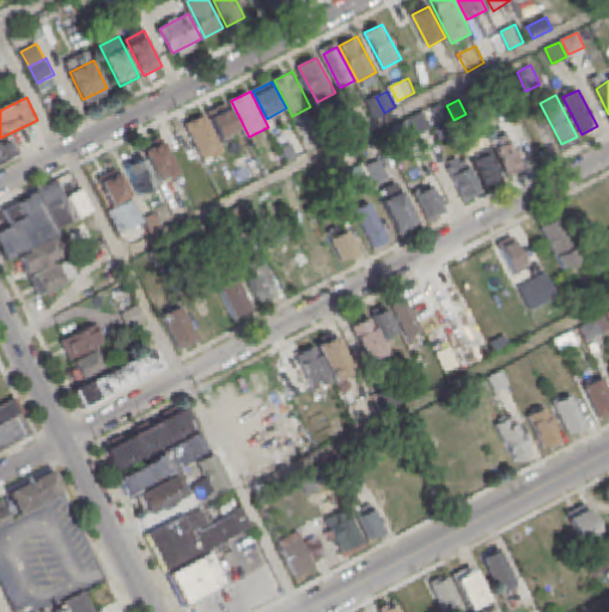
[(223,140),(208,113),(227,103),(242,129),(223,140)]
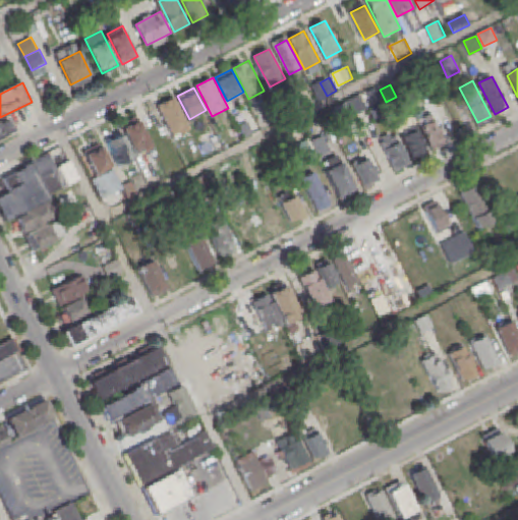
[(356,115),(349,100),(360,95),(367,109),(356,115)]
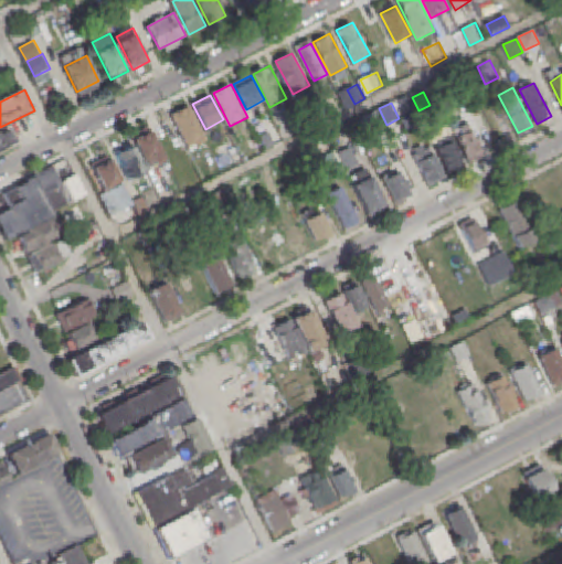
[(189,147),(172,115),(190,105),(207,138),(189,147)]
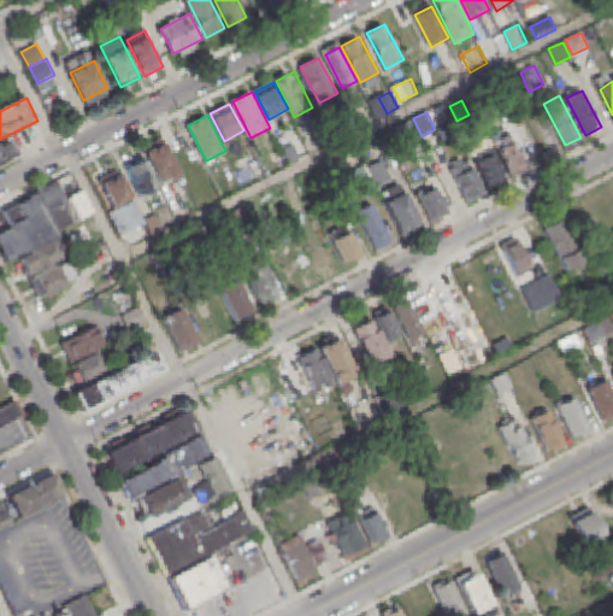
[(511,177),(494,144),(511,134),(528,168),(511,177)]
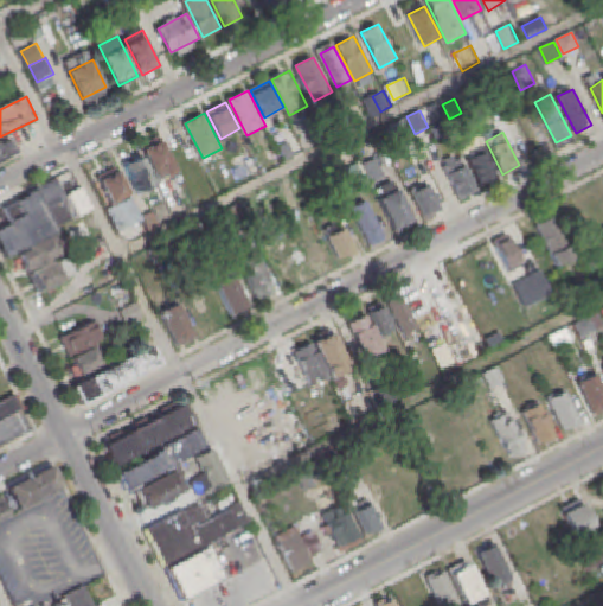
[(0,159),(0,140),(8,136),(15,152),(0,159)]
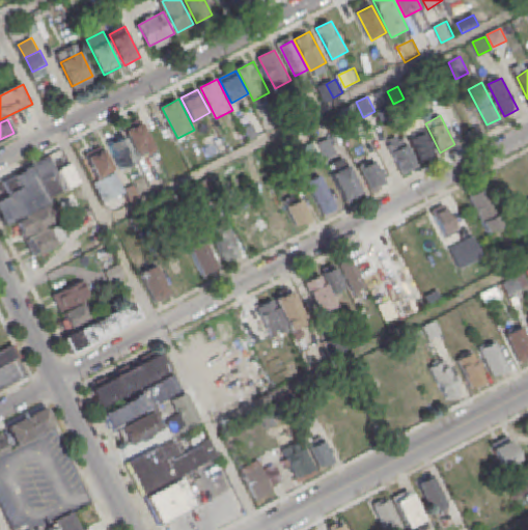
[(138,155),(126,131),(143,121),(156,146),(138,155)]
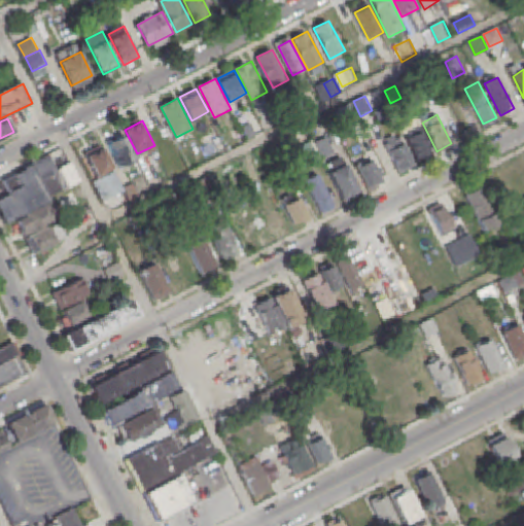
[(249,139),(243,127),(250,123),(256,135),(249,139)]
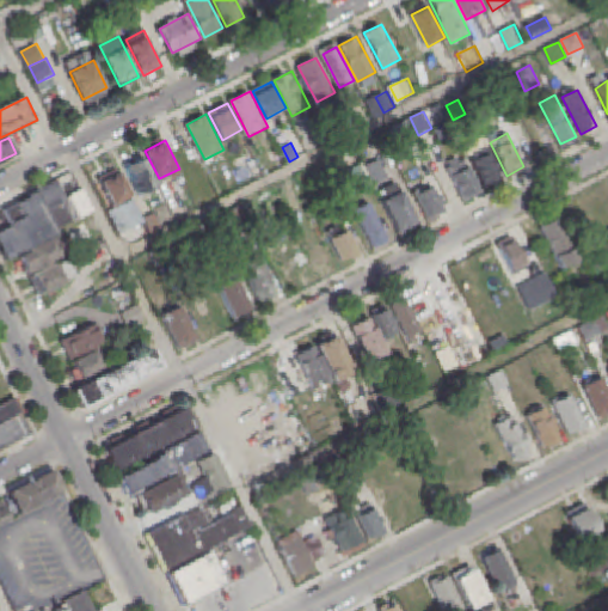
[(486,188),(470,157),(486,148),(503,179),(486,188)]
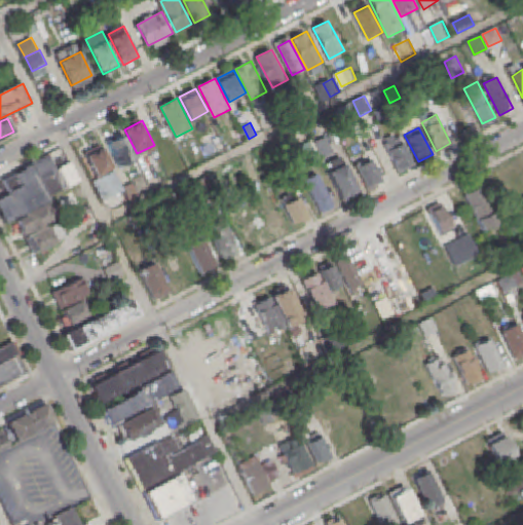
[(120,166),(108,143),(124,135),(137,158),(120,166)]
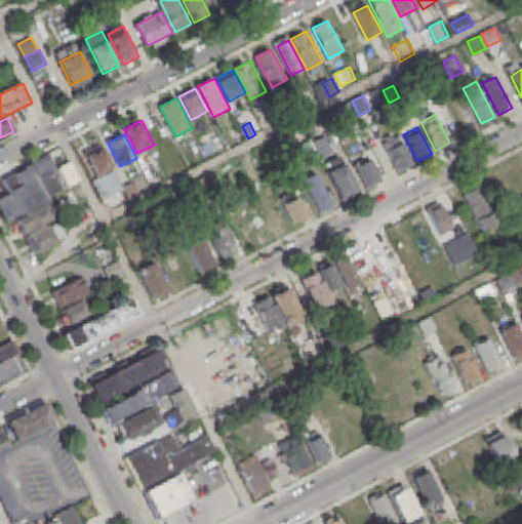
[(320,159),(312,143),(326,135),(334,152),(320,159)]
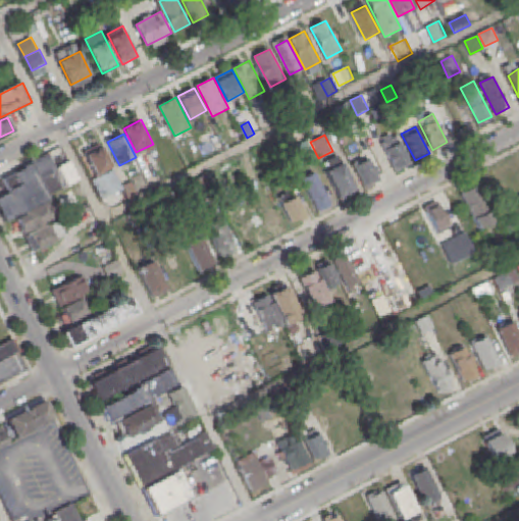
[(396,170),(381,142),(396,135),(410,163),(396,170)]
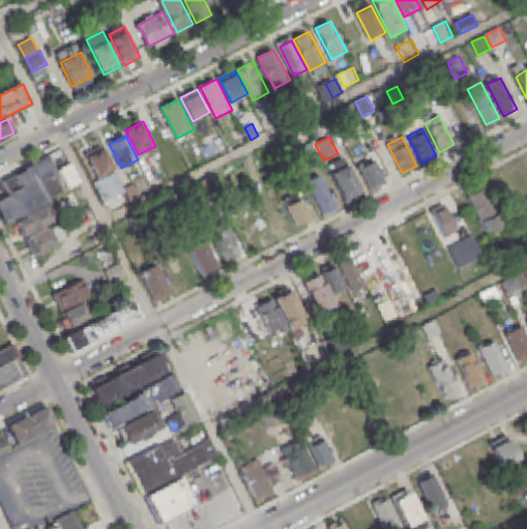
[(221,151),(217,145),(223,142),(226,148),(221,151)]
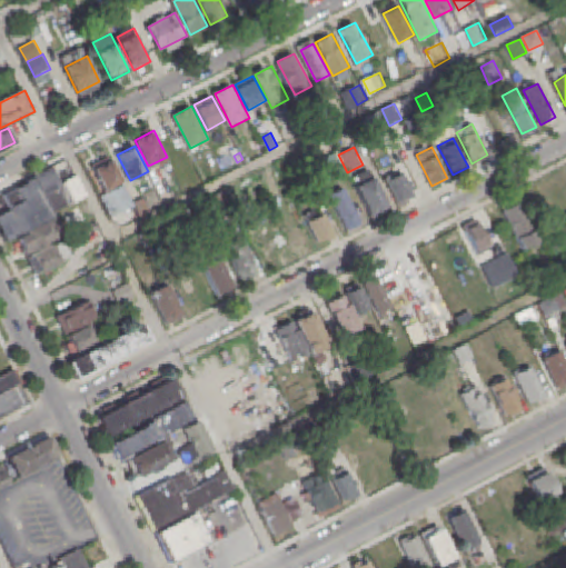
[(106,192),(92,168),(110,158),(123,182),(106,192)]
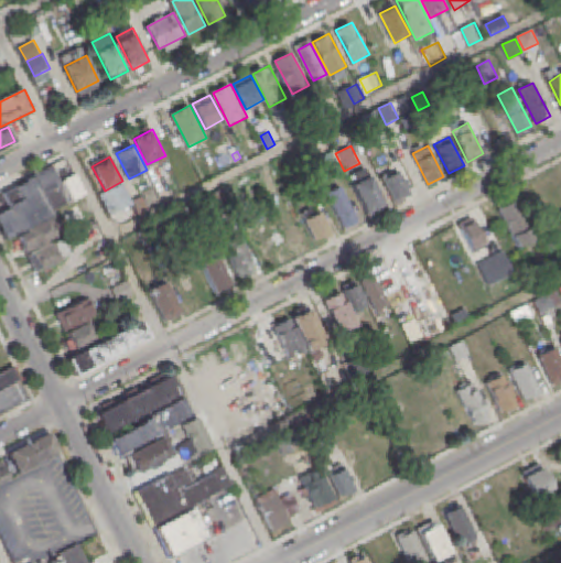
[(8,238),(0,223),(0,212),(10,207),(2,192),(52,165),(61,183),(76,175),(86,193),(52,210),(54,214),(8,238)]
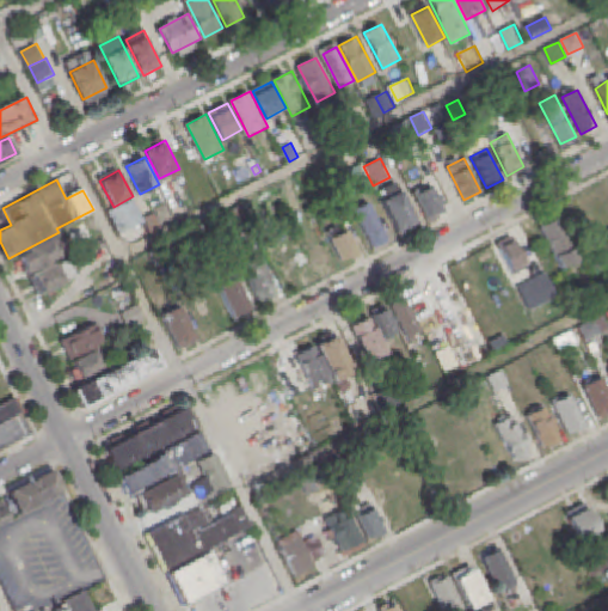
[(429,220),(415,191),(433,182),(447,211),(429,220)]
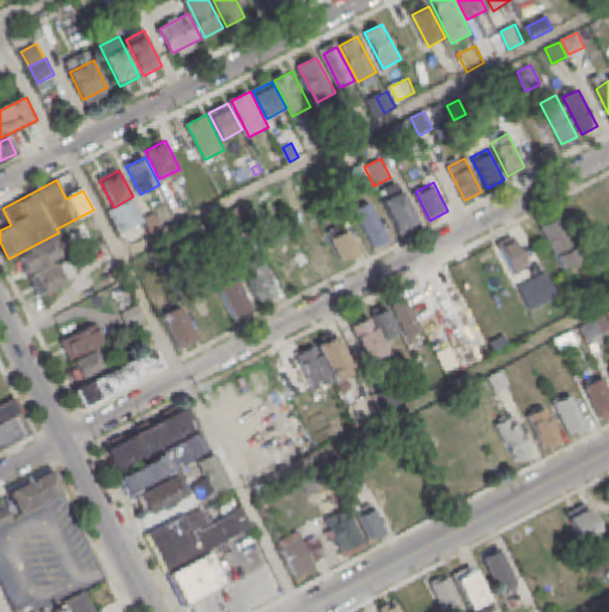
[(400,234),(379,193),(397,183),(419,224),(400,234)]
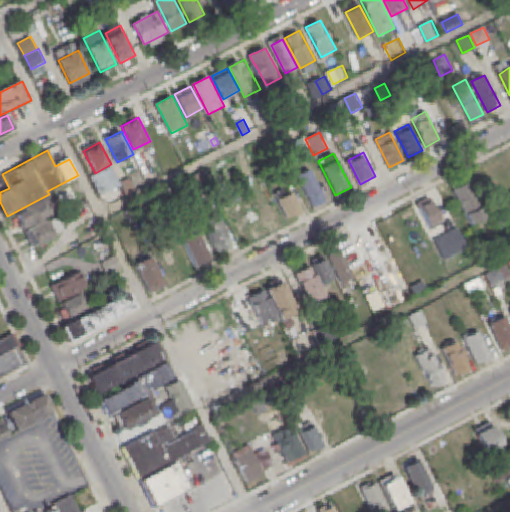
[(313,207),(298,177),(312,170),(327,199),(313,207)]
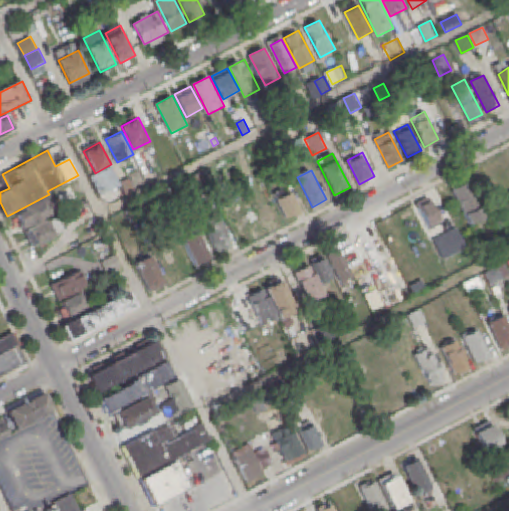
[(189,178),(195,190),(207,184),(201,172),(189,178)]
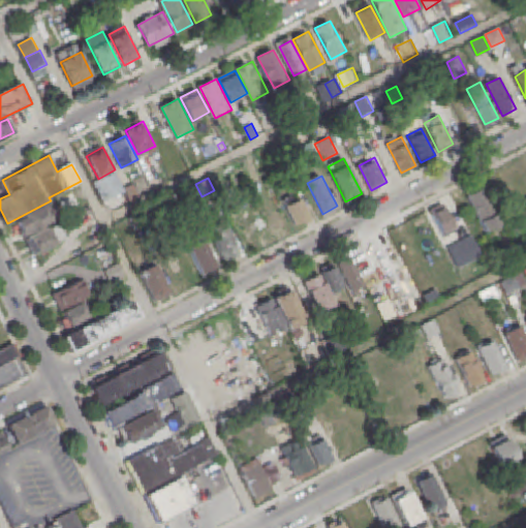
[(132,202),(126,189),(134,184),(141,196),(132,202)]
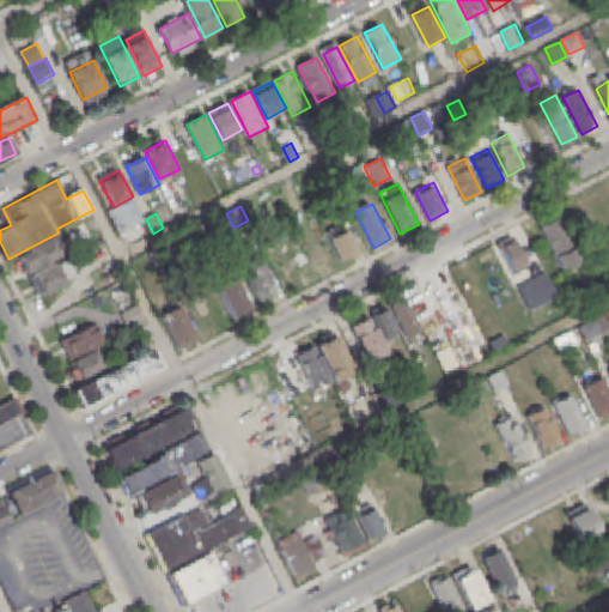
[(562,267),(541,226),(561,216),(583,256),(562,267)]
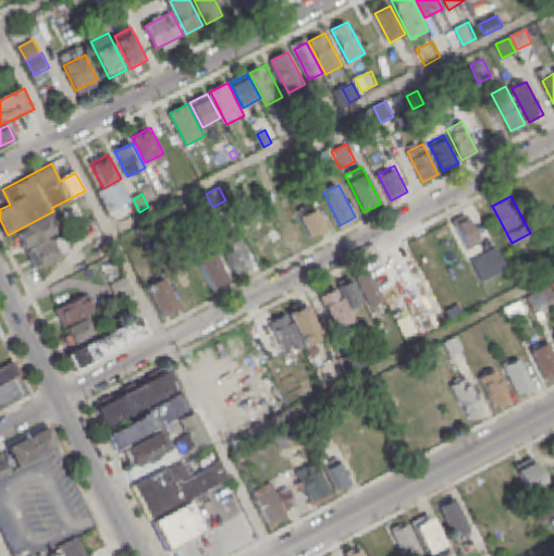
[(311,237),(298,211),(314,202),(328,230),(311,237)]
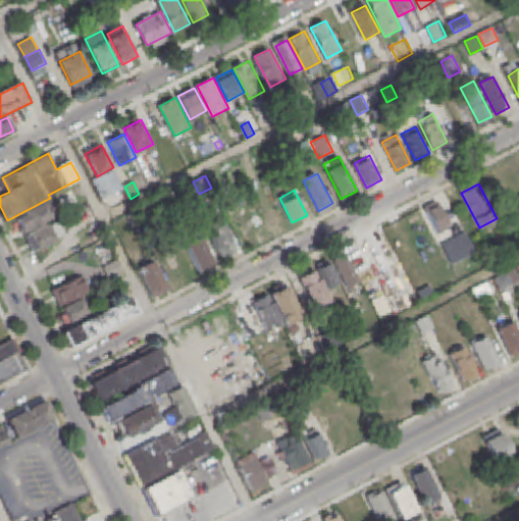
[(435,231),(423,207),(437,200),(450,223),(435,231)]
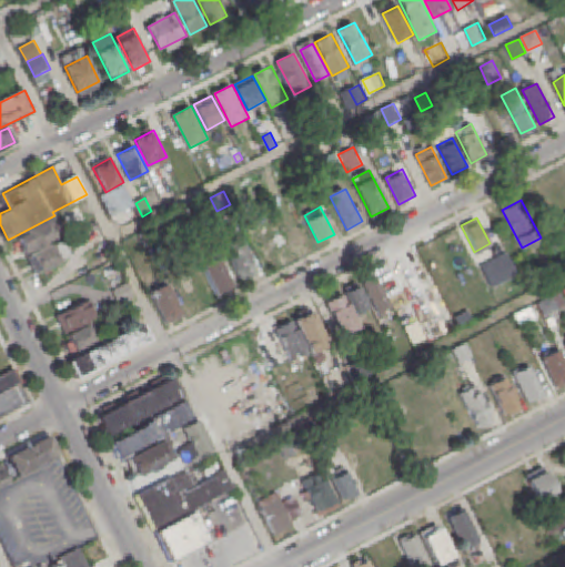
[(27,253),(19,236),(56,219),(64,235),(27,253)]
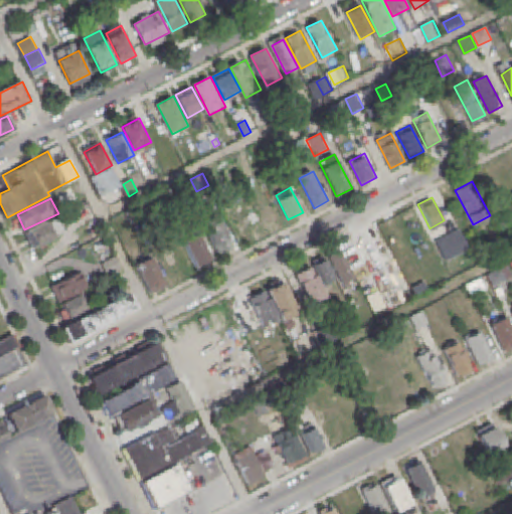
[(130,227),(125,218),(134,213),(139,223),(130,227)]
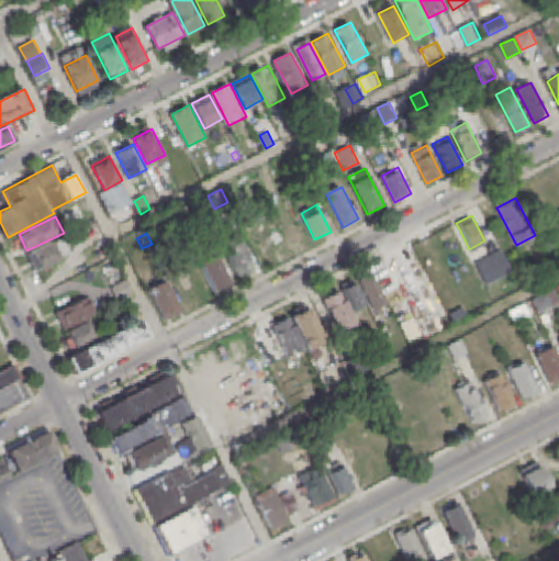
[(41,268),(32,251),(65,235),(73,253),(41,268)]
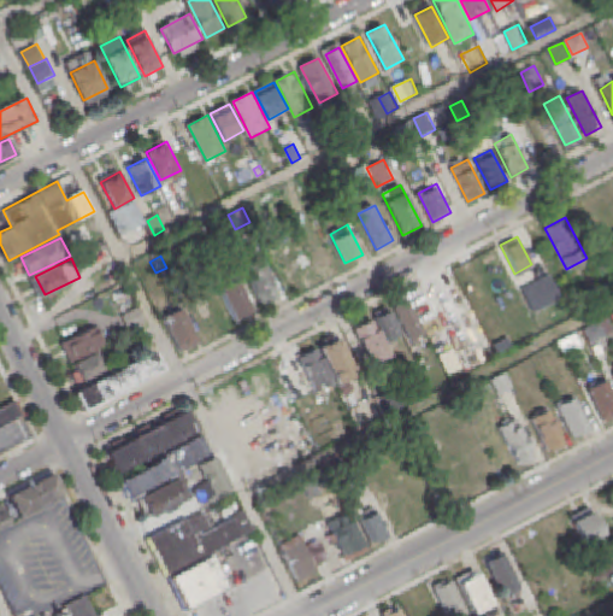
[(263,304),(245,269),(261,260),(280,295),(263,304)]
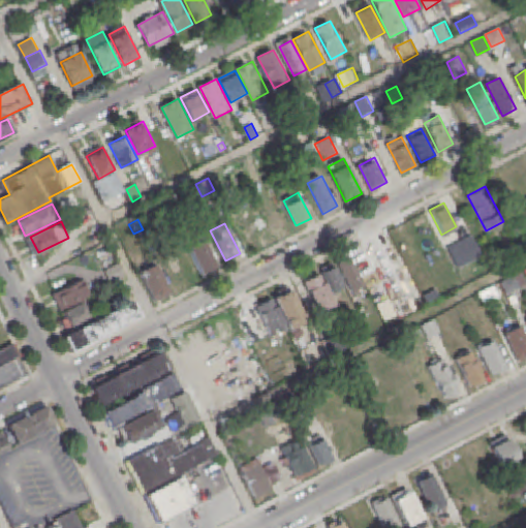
[(459,267),(449,247),(471,237),(481,255),(459,267)]
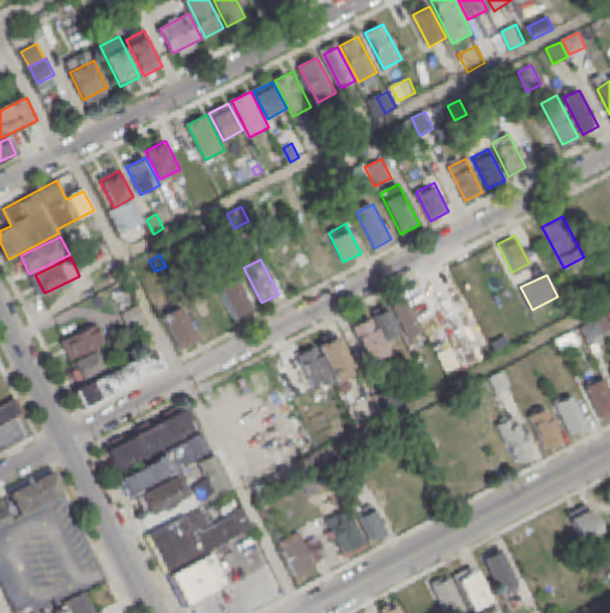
[(234,317),(218,287),(236,277),(252,308),(234,317)]
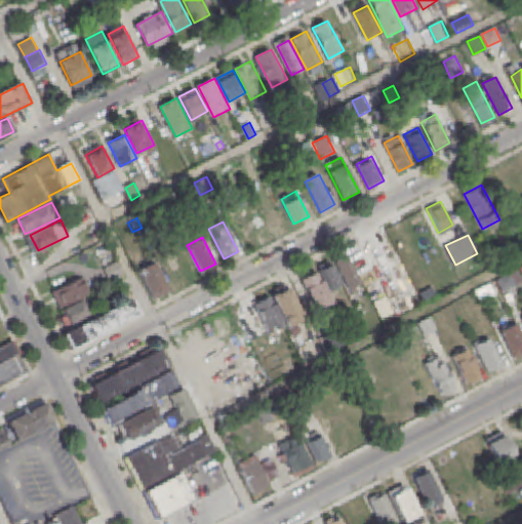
[(351,289),(336,262),(350,255),(364,282),(351,289)]
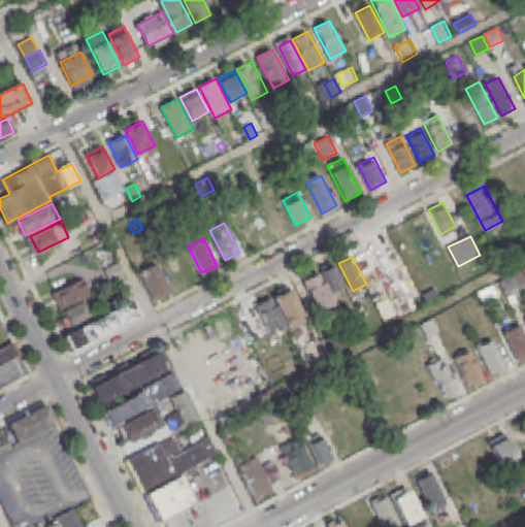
[(111,283),(105,270),(119,263),(126,276),(111,283)]
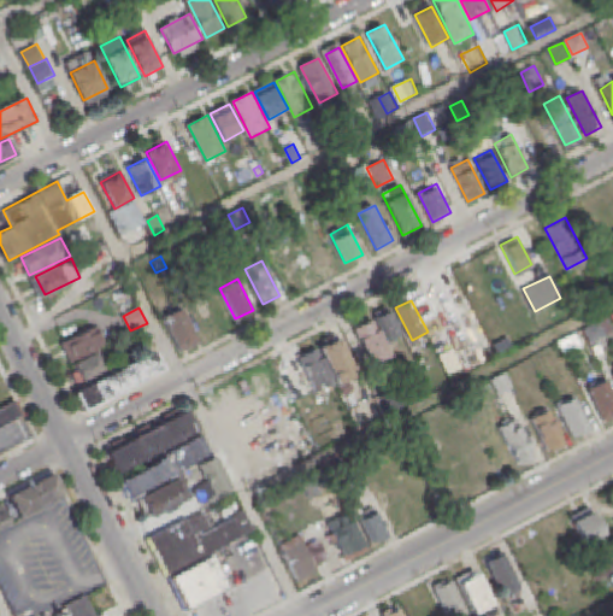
[(183,352),(165,317),(183,308),(201,342),(183,352)]
